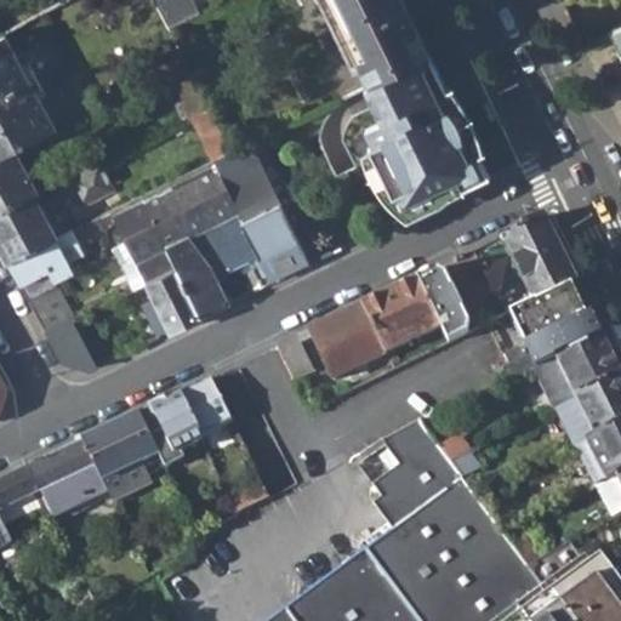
[(155,0),(169,26),(199,11),(193,0),(155,0)]
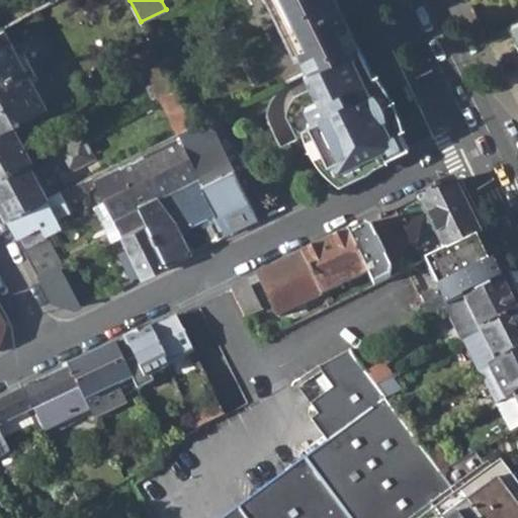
[(358,46),(336,0),(270,0),(305,72),(349,50),(358,46)]
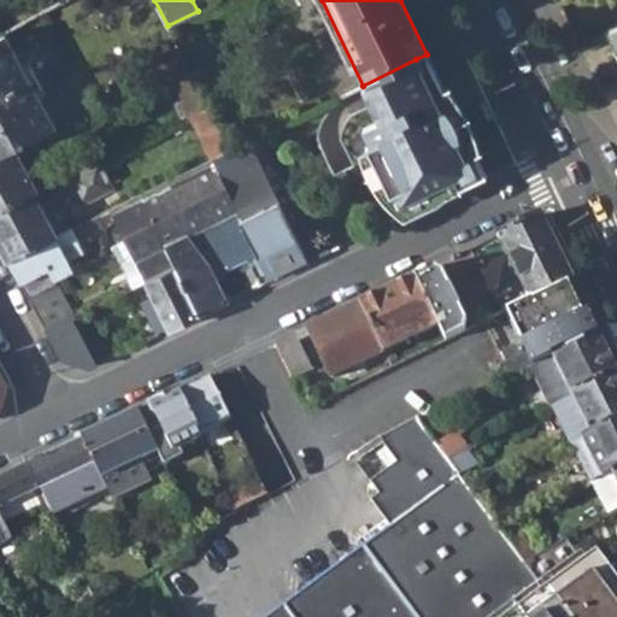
[(0,153),(13,147),(90,110),(42,13),(0,36),(0,153)]
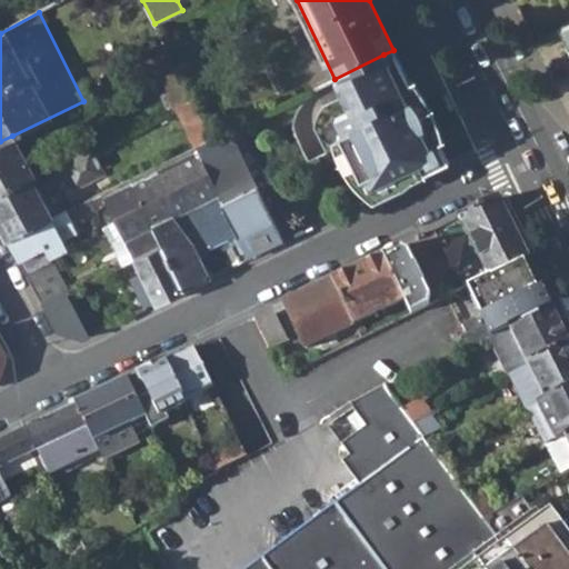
[(338,133),(360,179),(366,176),(375,196),(448,159),(393,50),(383,55),(335,79),(350,111),(336,118),(342,131),(338,133)]
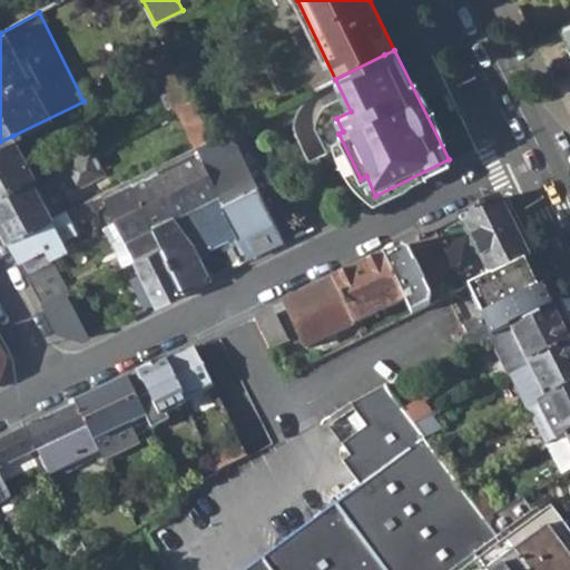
[(193,99),(173,58),(153,67),(173,109),(177,107),(193,99)]
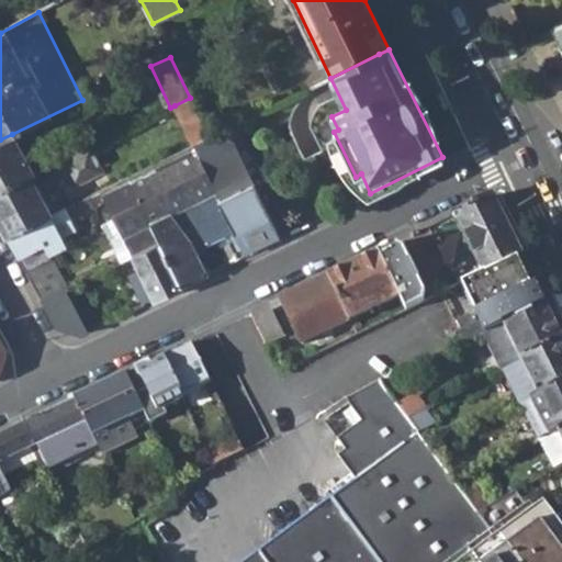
[(175,105),(194,145),(210,137),(190,98),(175,105)]
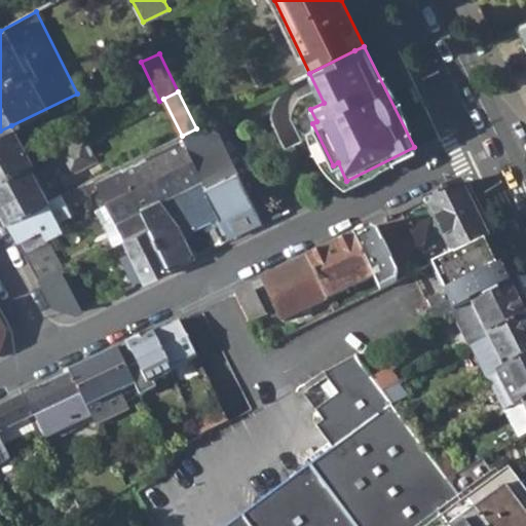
[(201,178),(230,237),(262,222),(213,120),(196,128),(182,136),(201,178)]
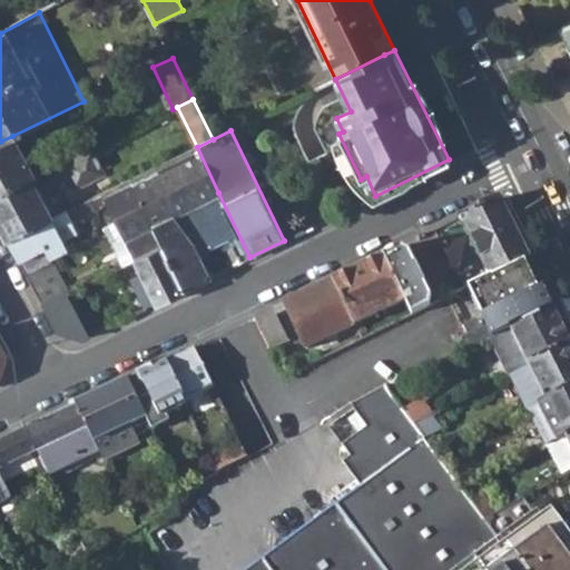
[(0,194),(30,179),(35,177),(12,136),(0,141),(0,194)]
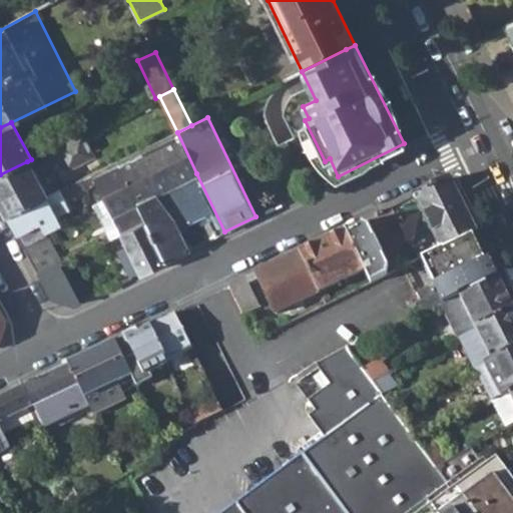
[(224,231),(196,173),(177,132),(117,161),(146,221),(165,261),(188,249),(157,192),(179,181),(208,239),(224,231)]
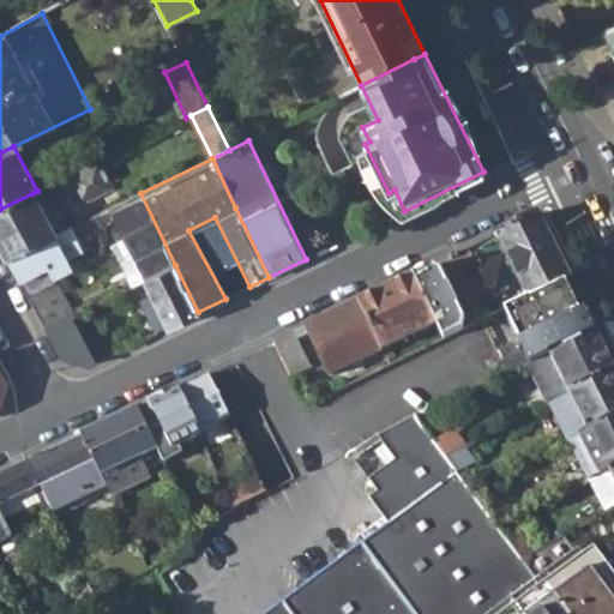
[(32,193),(0,209),(0,248),(6,259),(55,235),(70,228),(71,227),(61,209),(79,200),(88,203),(113,190),(109,181),(110,180),(104,169),(102,170),(97,161),(37,191),(32,193)]
